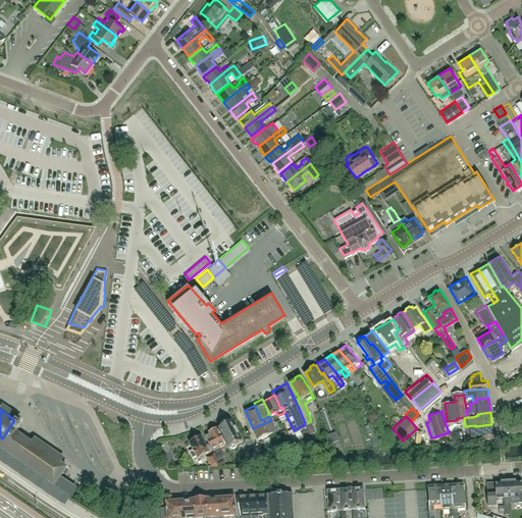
[(521,421),(521,416),(509,417),(511,429),(521,428),(521,421)]
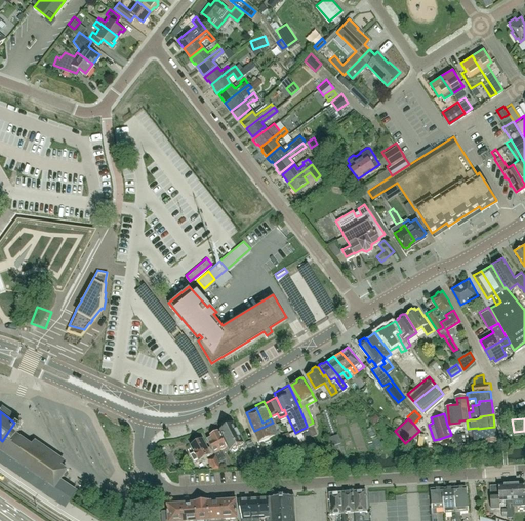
[(237,446),(237,444),(244,441),(233,421),(220,427),(231,447),(232,447),(235,448),(237,446)]
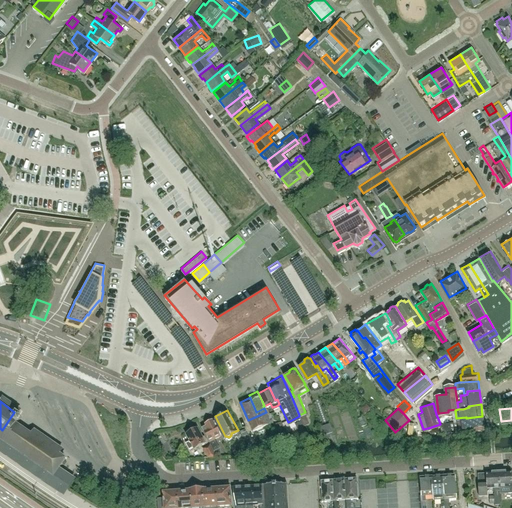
[(0,450),(28,470),(48,483),(63,492),(64,491),(68,486),(75,476),(59,465),(62,460),(65,456),(52,447),(29,431),(15,421),(16,419),(17,419),(20,414),(18,413),(15,411),(14,412),(2,430),(0,428),(0,450)]
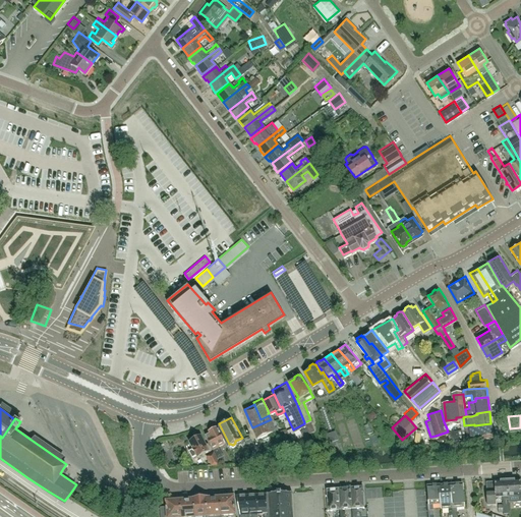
[(272,421),(271,419),(252,427),(256,437),(275,428),(272,421)]
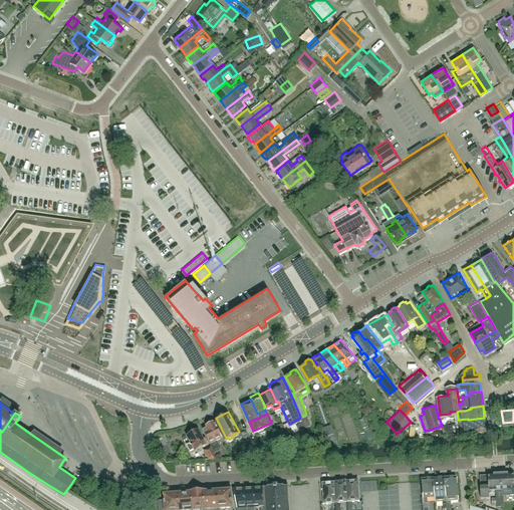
[(468,419),(458,420),(458,421),(441,423),(442,426),(443,433),(460,431),(460,432),(486,429),(484,418),(468,420),(468,419)]
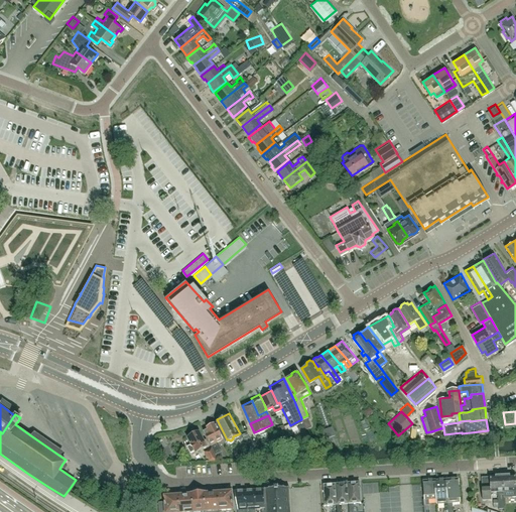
[(219,445),(216,439),(224,436),(216,420),(214,421),(212,420),(209,422),(208,424),(207,424),(208,427),(204,429),(211,442),(210,443),(215,452),(216,454),(219,453),(218,451),(219,450),(217,446),(219,445)]
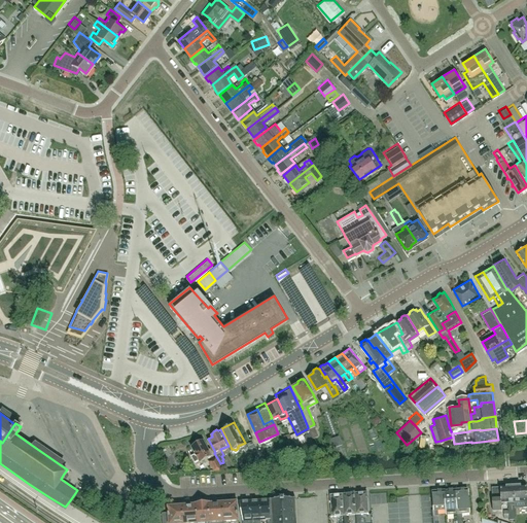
[(194,459),(198,458),(199,460),(213,452),(210,447),(208,448),(203,439),(198,441),(196,441),(194,442),(194,443),(190,445),(195,452),(190,454),(194,459)]
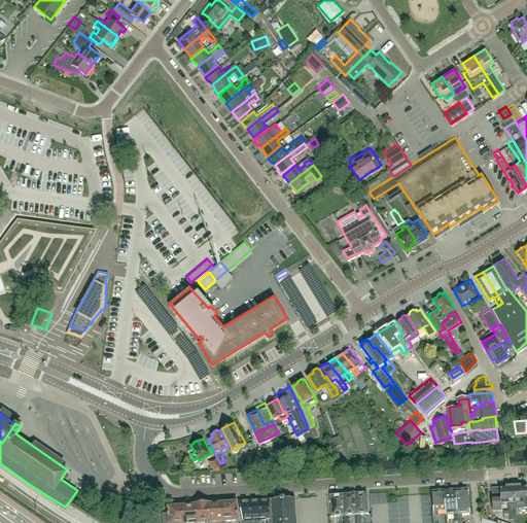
[(212,468),(222,467),(215,454),(208,458),(212,468)]
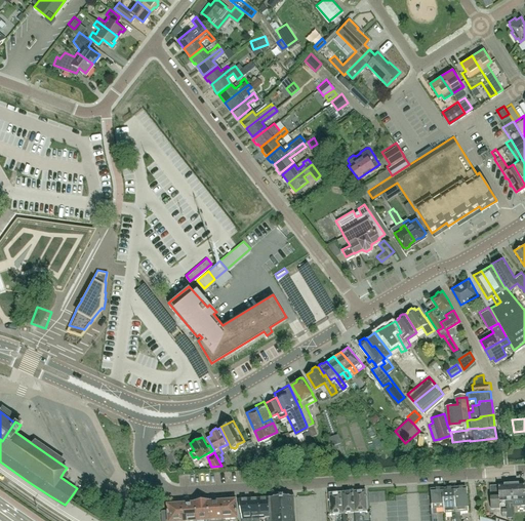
[(167,461),(166,453),(159,454),(160,462),(167,461)]
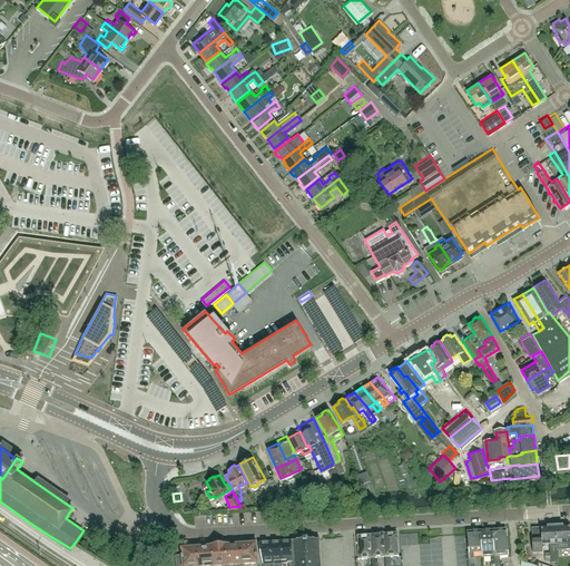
[(561,523),(556,523),(557,547),(569,546),(569,542),(569,540),(569,539),(569,538),(569,533),(569,521),(568,523),(566,520),(562,520),(561,523)]
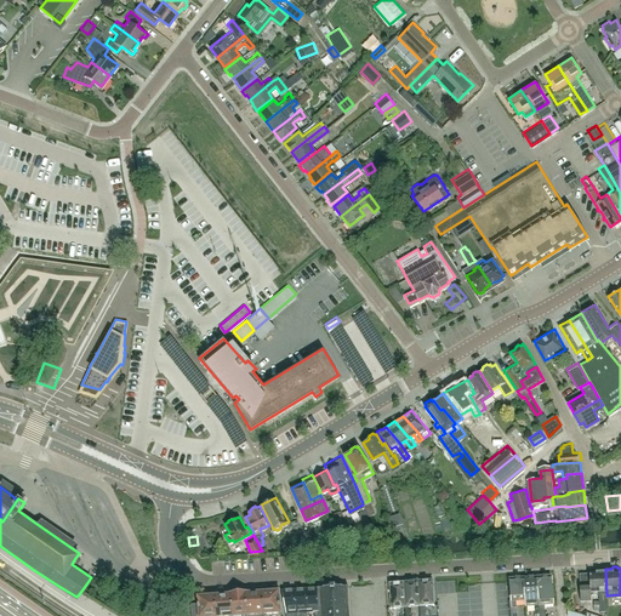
[(590,580),(579,581),(580,595),(580,599),(591,598),(591,595),(590,588),(598,588),(599,608),(607,608),(607,595),(605,569),(597,569),(597,568),(592,568),(592,570),(588,570),(590,580)]
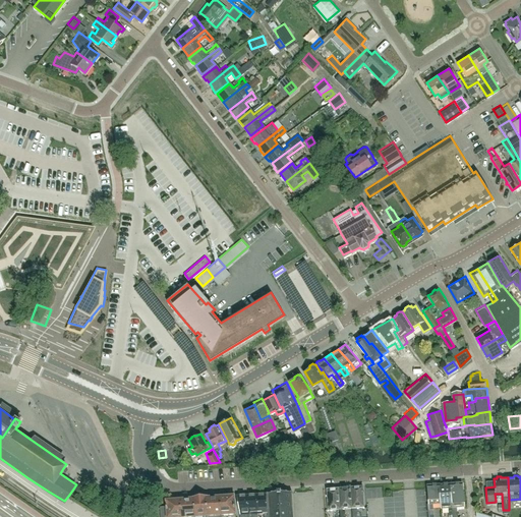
[(462,480),(450,481),(451,500),(452,508),(452,516),(457,516),(457,505),(463,504),(462,480)]
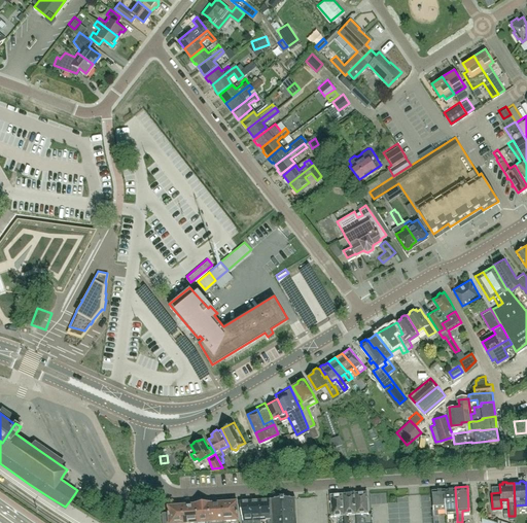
[(433,508),(431,508),(432,522),(438,522),(437,513),(437,508),(445,507),(444,487),(432,488),(433,508)]
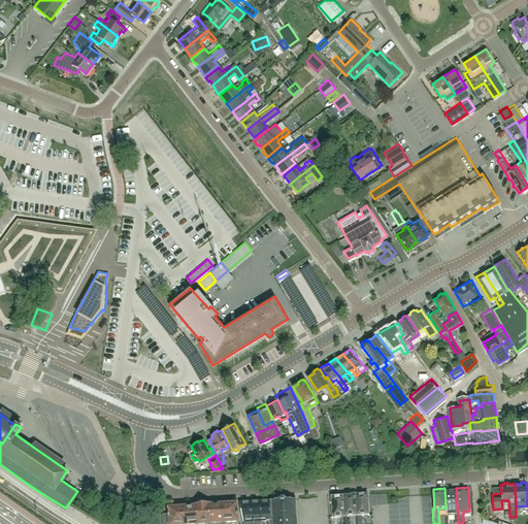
[(456,488),(444,488),(446,508),(447,513),(454,513),(455,515),(458,515),(457,506),(456,488)]
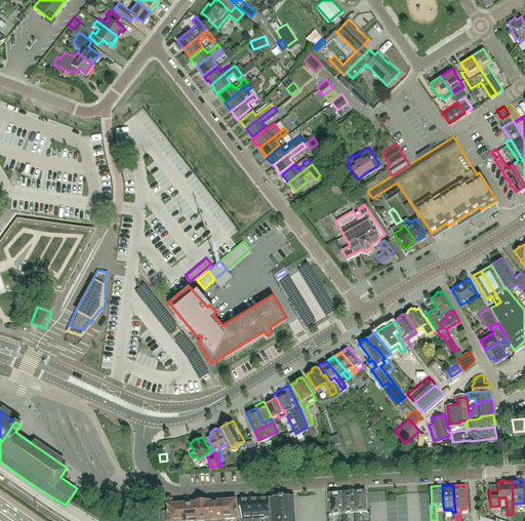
[(365,488),(353,489),(354,510),(354,514),(354,517),(359,517),(359,509),(366,509),(365,488)]
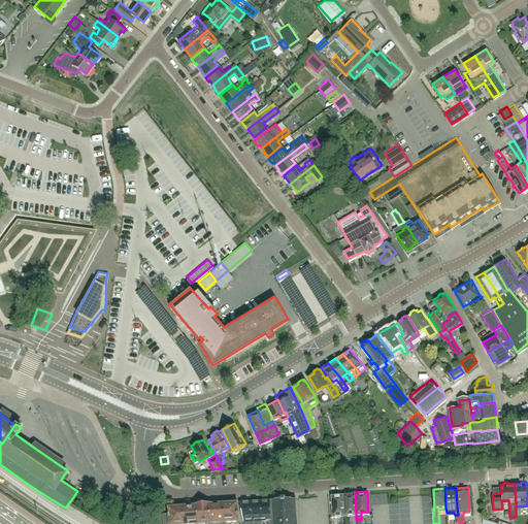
[(355,492),(342,493),(343,513),(343,523),(349,523),(349,514),(347,514),(347,513),(349,513),(356,513),(355,492)]
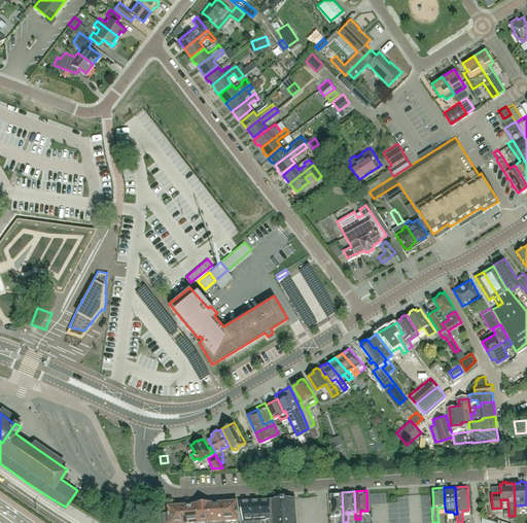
[(342,492),(329,492),(330,513),(343,512),(342,492)]
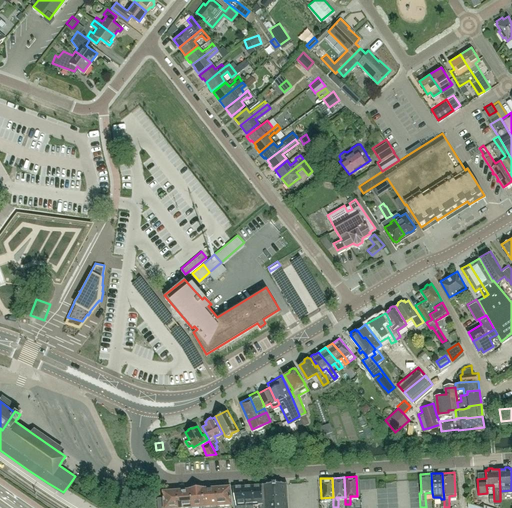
[(288,507),(286,481),(261,483),(262,507),(288,507)]
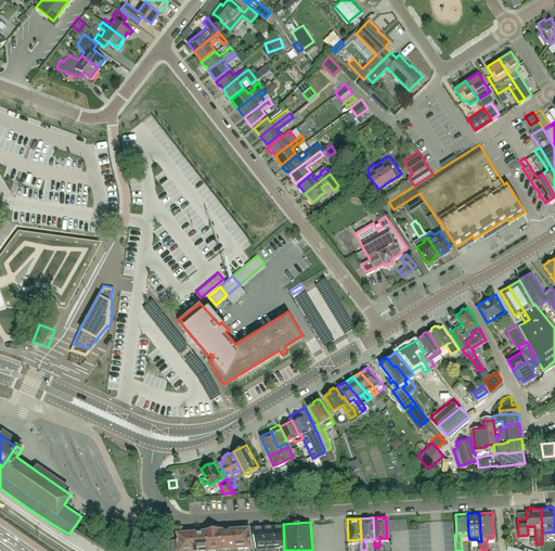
[(266,525),(263,525),(265,550),(273,550),(273,545),(274,545),(272,523),(267,523),(266,525)]
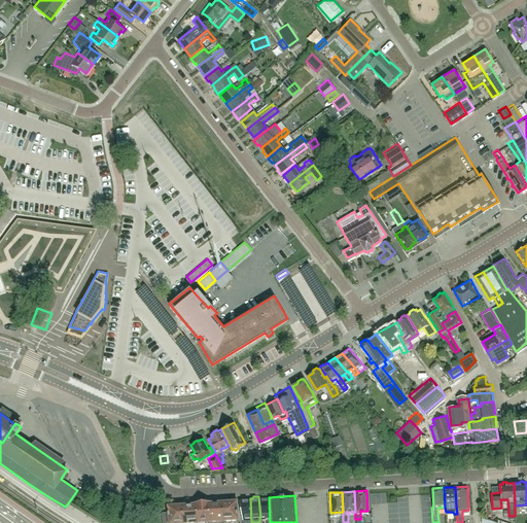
[(264,496),(258,496),(260,517),(266,517),(266,522),(270,522),(269,497),(266,497),(264,496)]
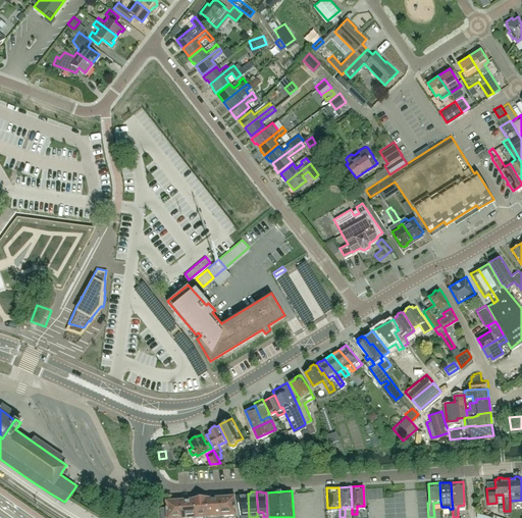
[(241,494),(237,495),(241,517),(249,517),(248,494),(247,494),(245,493),(242,493),(241,494)]
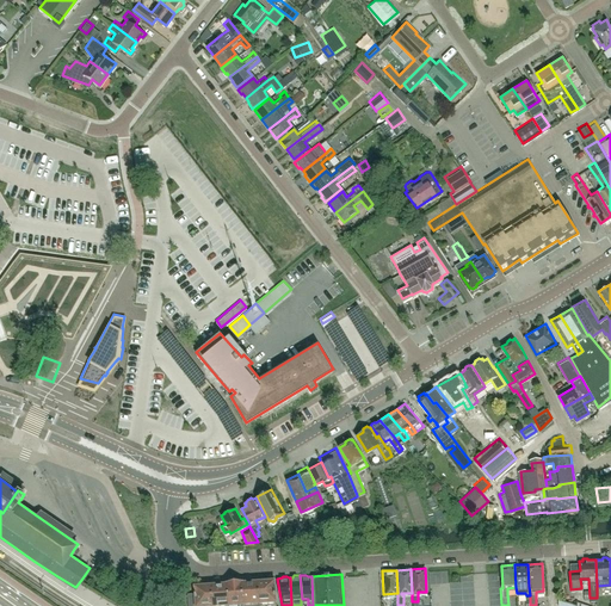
[(258,579),(241,580),(244,601),(244,605),(259,605),(259,601),(258,579)]
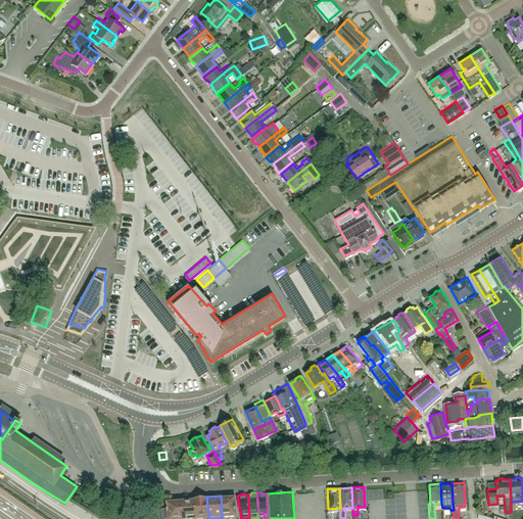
[(234,496),(221,496),(222,515),(236,514),(234,496)]
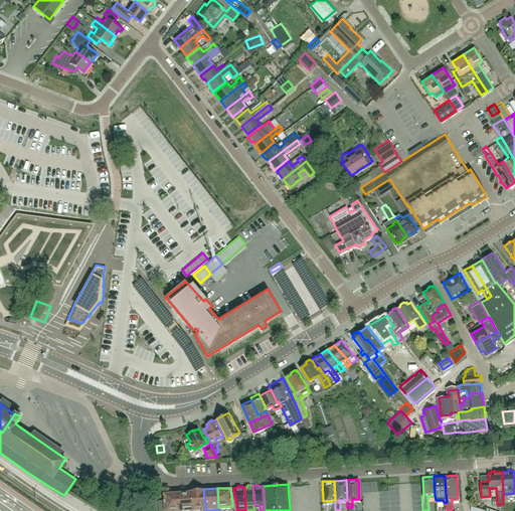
[(205,507),(203,489),(191,490),(192,510),(196,510),(205,510),(205,507)]
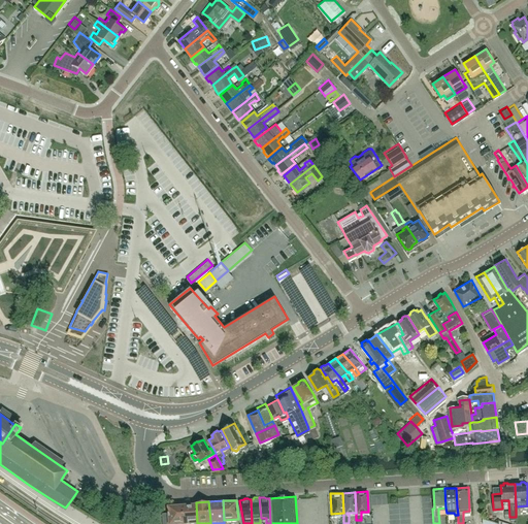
[(197,523),(196,502),(183,503),(184,522),(184,523),(197,523)]
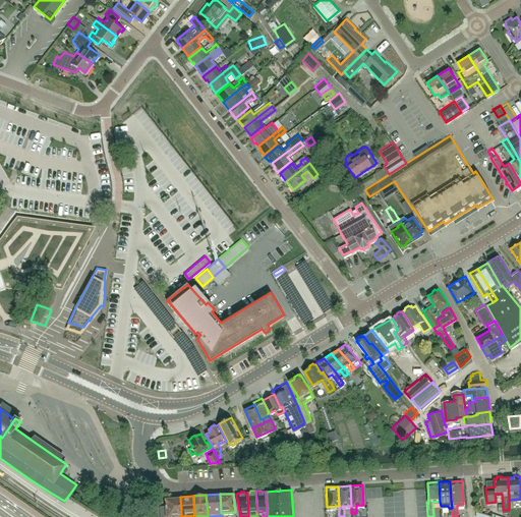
[(181,515),(180,497),(165,498),(166,504),(160,505),(160,516),(181,515)]
